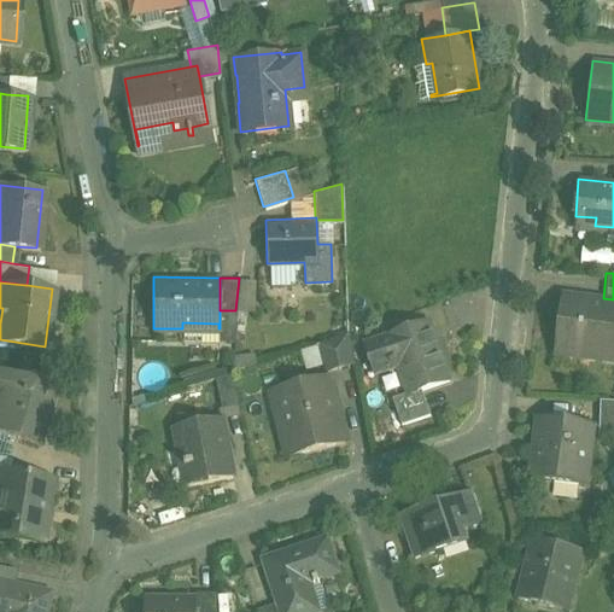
[(613,299),(603,298),(560,292),(553,349),(613,357),(613,299)]
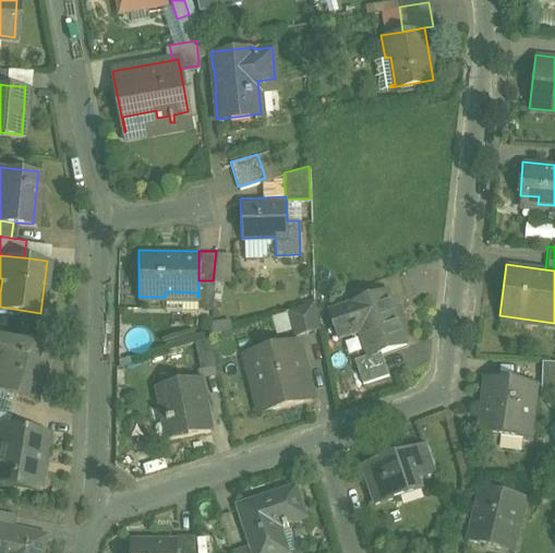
[(405,341),(387,290),(329,310),(336,329),(350,325),(351,329),(358,326),(368,355),(405,341)]
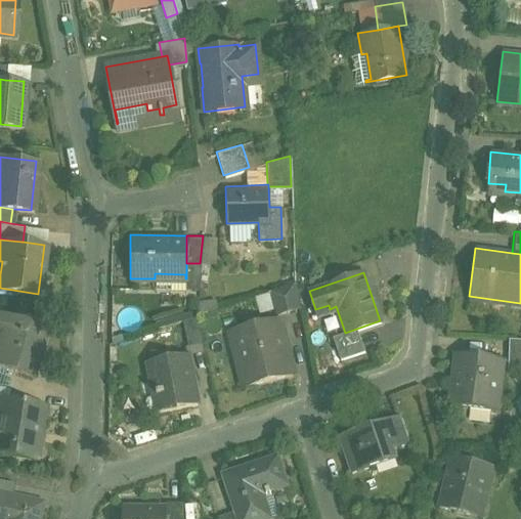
[(294,280),(268,289),(274,313),(299,306),(294,280)]
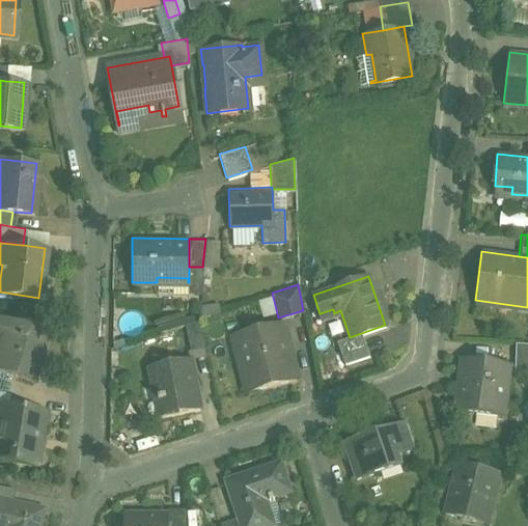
[(39,329),(0,317),(0,370),(30,380),(36,359),(31,358),(39,329)]
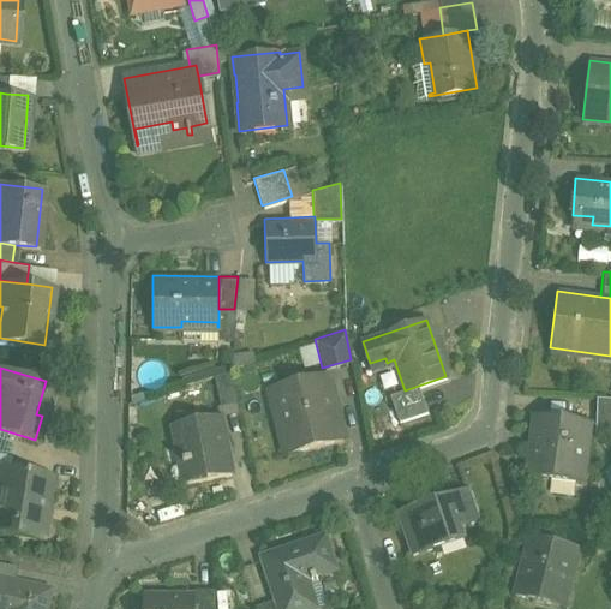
[(229,371),(214,374),(220,405),(235,401),(229,371)]
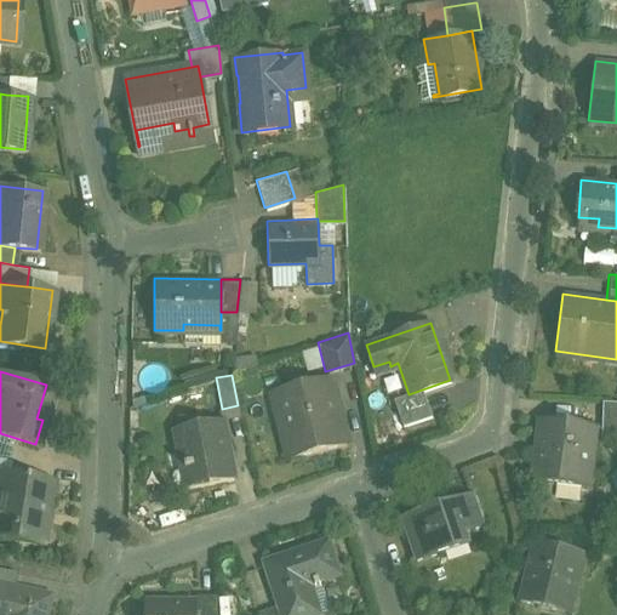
[(327,376),(272,391),(289,456),(344,442),(327,376)]
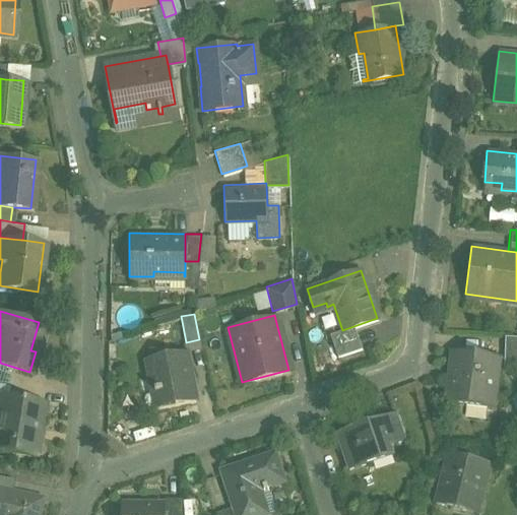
[(516,334),(504,334),(503,359),(516,358),(516,334)]
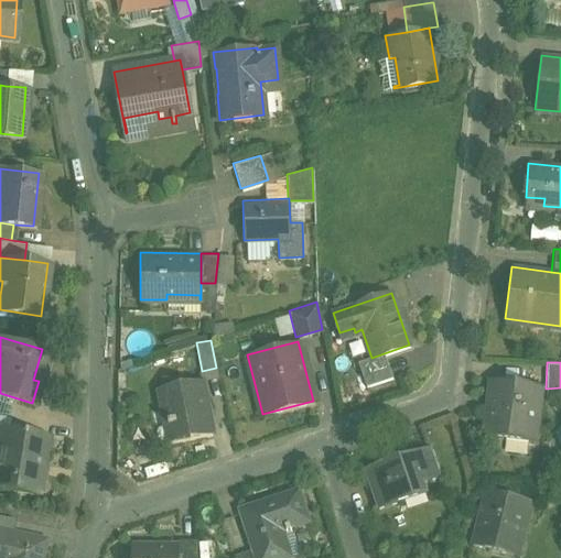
[(539,383),(489,378),(483,434),(532,439),(539,383)]
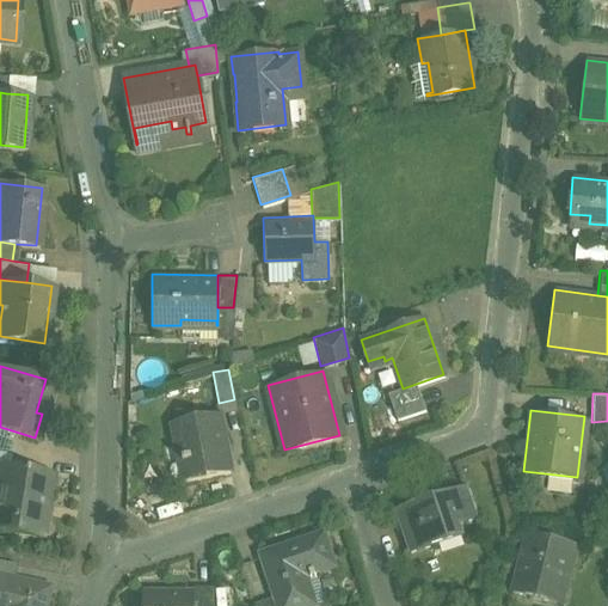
[(221,430),(217,412),(172,422),(176,441),(182,441),(184,454),(178,455),(179,460),(185,459),(188,476),(182,477),(183,478),(228,470),(225,450),(227,448),(225,430),(221,430)]
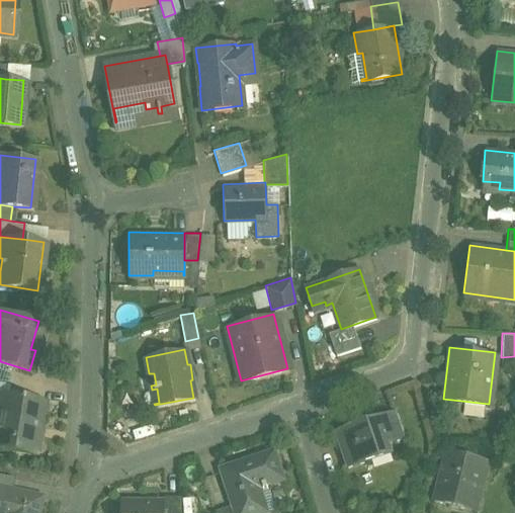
[(41,399),(0,392),(0,393),(1,393),(0,400),(0,447),(33,452),(41,399)]
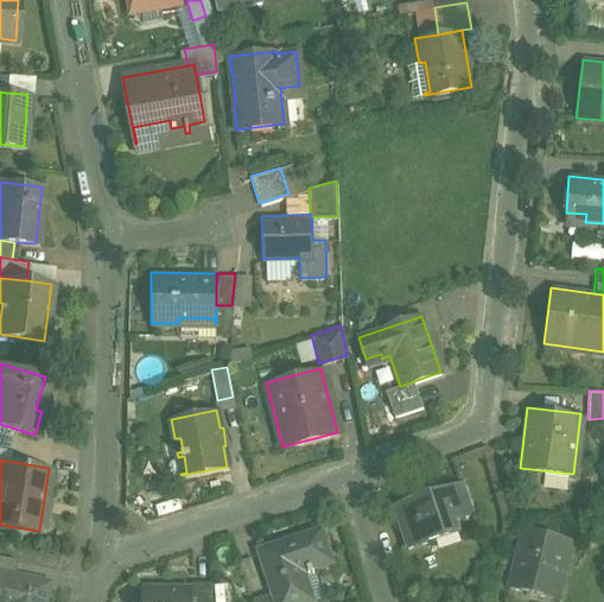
[(461,480),(443,486),(455,518),(471,512),(461,480)]
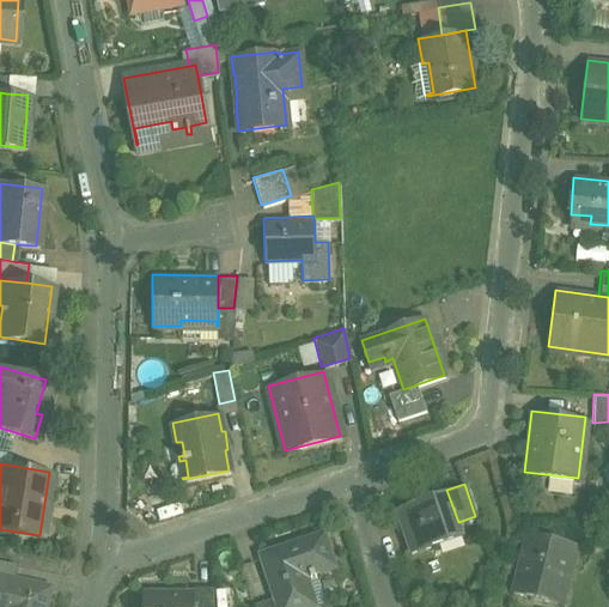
[(458,522),(446,490),(396,508),(410,552),(438,542),(436,538),(454,532),(451,524),(458,522)]
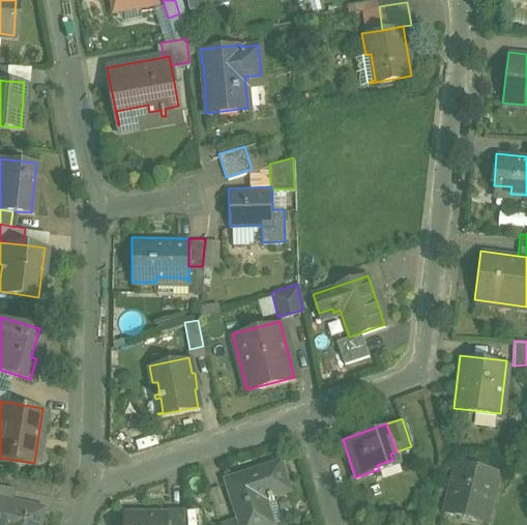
[(497,470),(456,460),(443,511),(472,518),(476,503),(489,506),(497,470)]
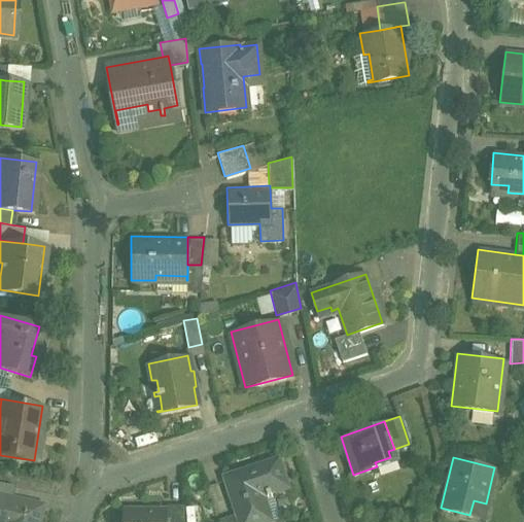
[(277,458),(224,476),(236,512),(239,521),(257,521),(269,519),(268,516),(262,518),(253,495),(286,485),(277,458)]
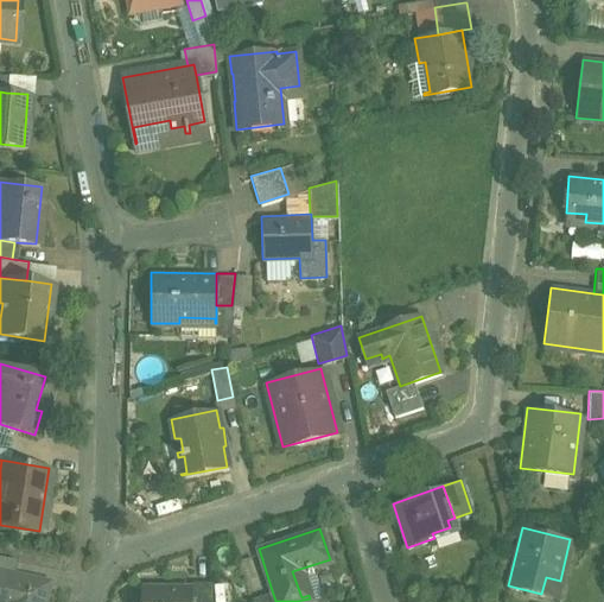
[(14,558),(0,555),(0,570),(12,572),(14,558)]
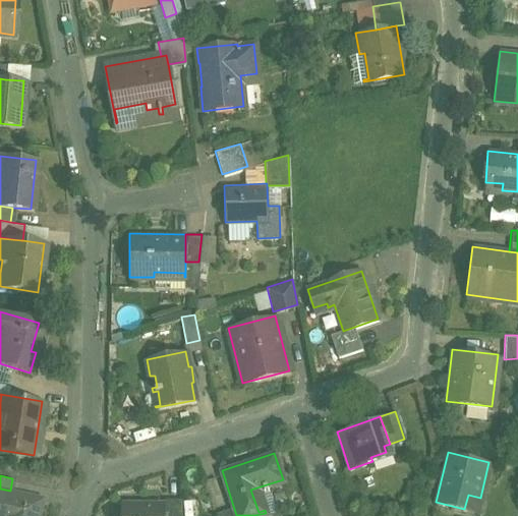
[(10,491),(0,489),(0,515),(35,515),(40,498),(10,491)]
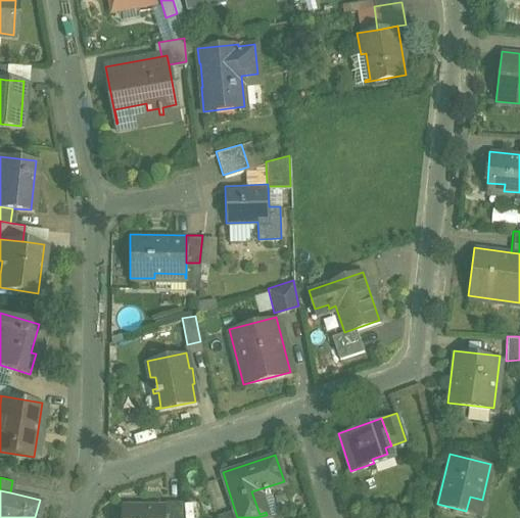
[(180,517),(181,500),(163,500),(163,505),(163,517),(180,517)]
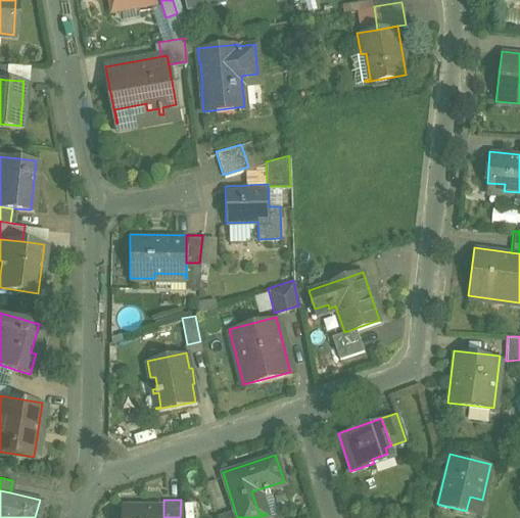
[(163,517),(163,505),(121,505),(120,517),(163,517)]
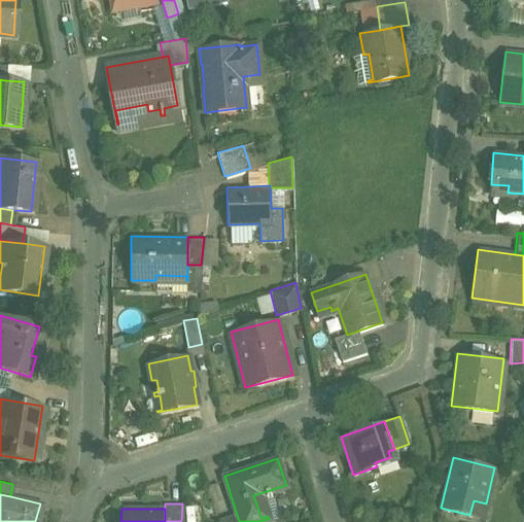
[(239,521),(236,512),(217,518),(218,521),(239,521)]
